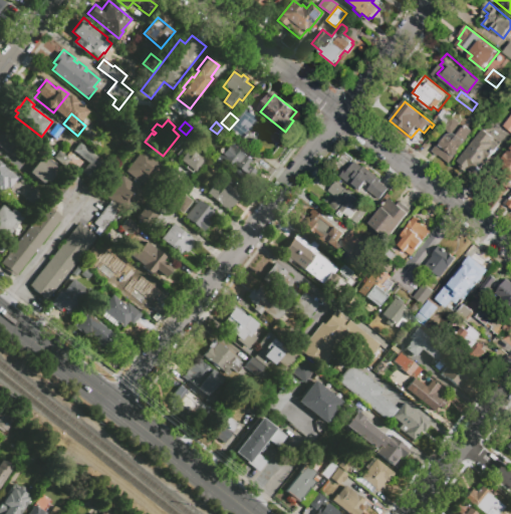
[(240,141),(229,133),(237,121),(248,131),(240,141)]
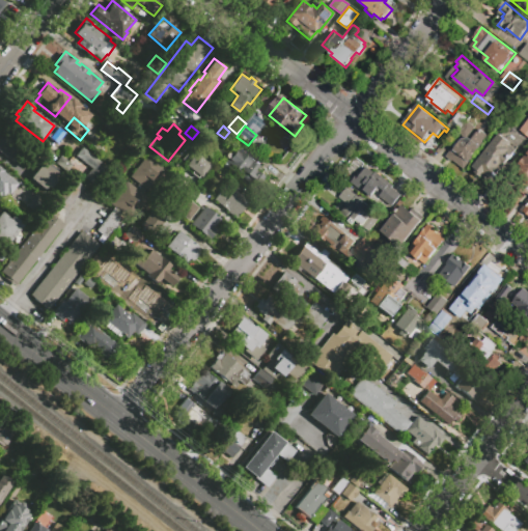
[(66,133),(58,143),(52,138),(60,128),(66,133)]
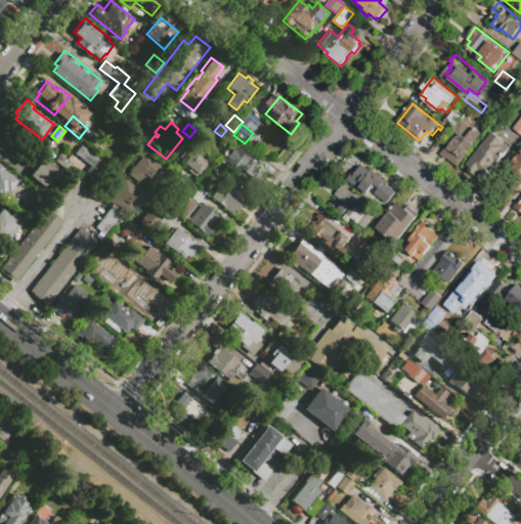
[(12,158),(0,147),(0,129),(1,128),(4,131),(7,127),(25,141),(12,158)]
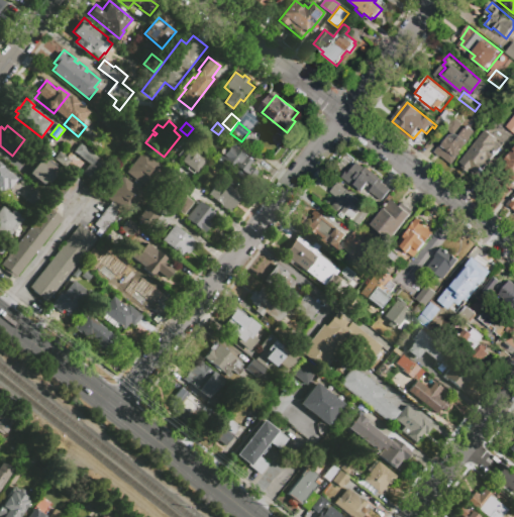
[(284,138),(276,148),(275,147),(271,153),(263,147),(261,149),(251,142),(252,141),(250,139),(253,135),(257,138),(267,125),(284,138)]
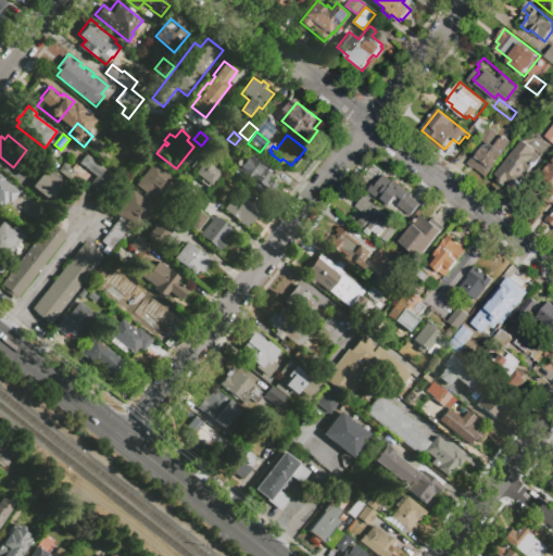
[(474,159),(475,160),(486,146),(494,144),(497,147),(504,137),(514,144),(488,178),(476,169),(475,171),(468,165),(474,159)]
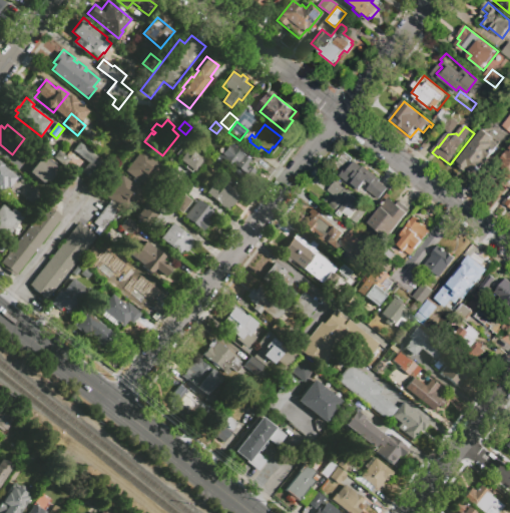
[(463,165),(459,161),(485,130),(495,138),(493,140),(500,146),(475,175),(469,170),(467,173),(461,168),(463,165)]
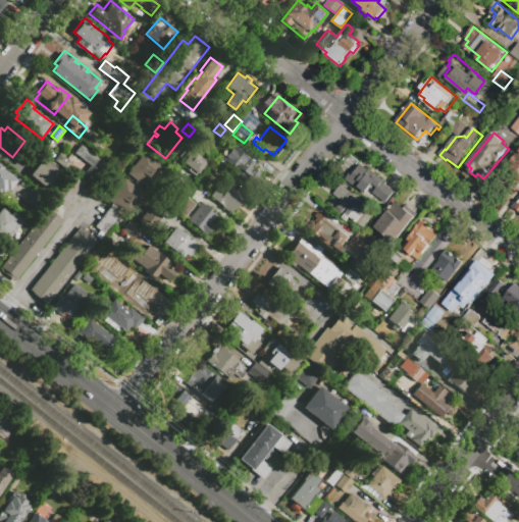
[(218,158),(232,141),(261,162),(260,163),(263,165),(261,168),(264,170),(263,173),(264,173),(254,186),(218,158)]
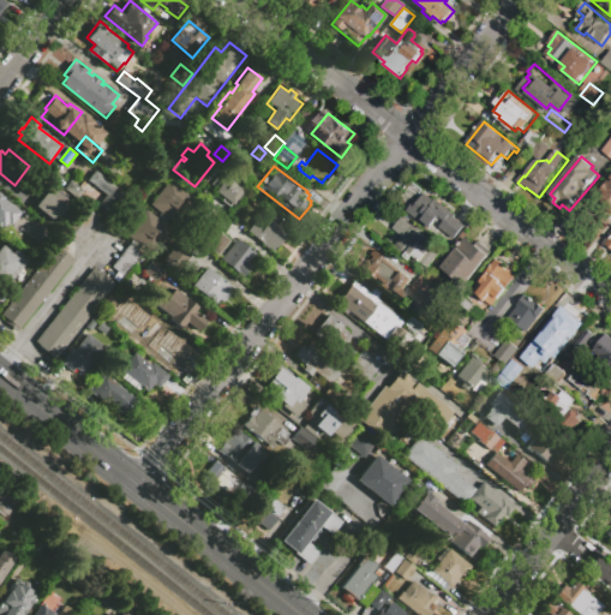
[(35,169),(49,180),(39,193),(24,183),(35,169)]
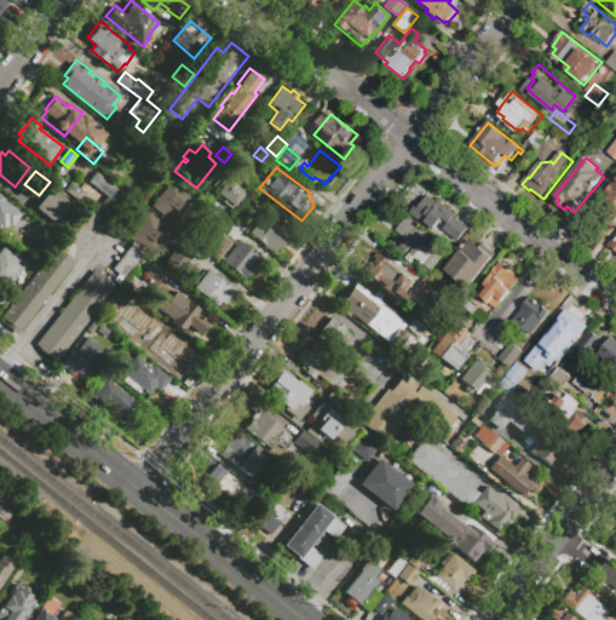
[(110,213),(102,206),(110,195),(91,181),(97,171),(126,193),(110,213)]
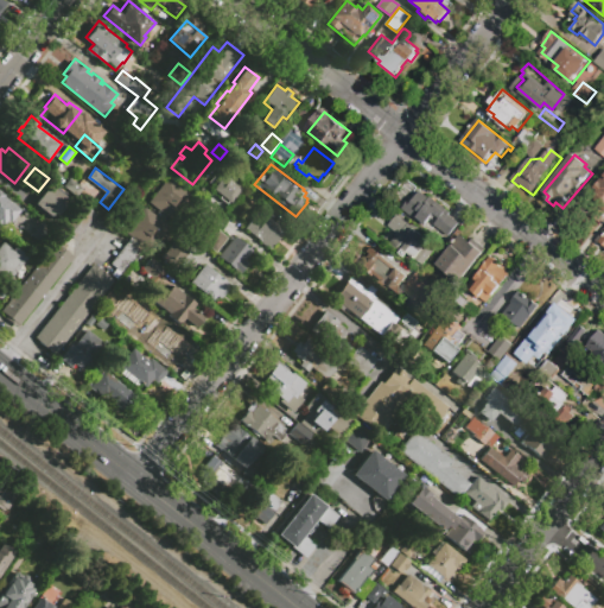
[(231,201),(215,188),(227,173),(243,187),(231,201)]
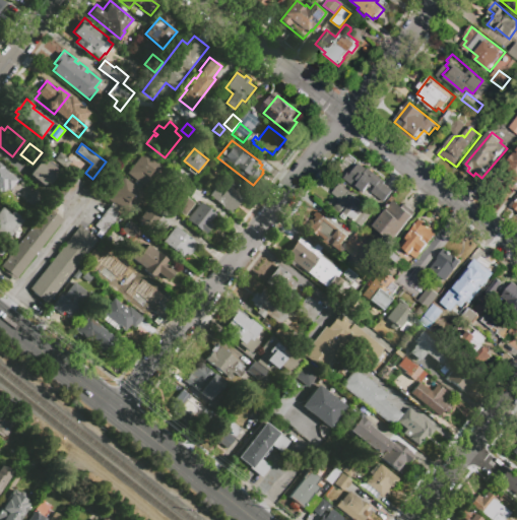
[(128,173),(144,150),(167,167),(149,189),(128,173)]
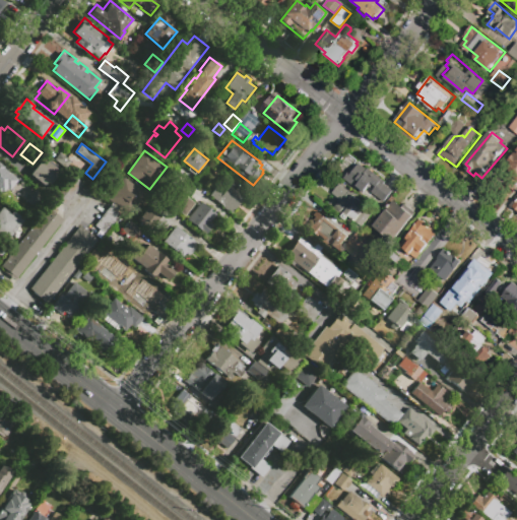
[(45,185),(30,174),(48,152),(54,157),(52,159),(60,166),(55,172),(59,175),(51,184),(48,182),(45,185)]
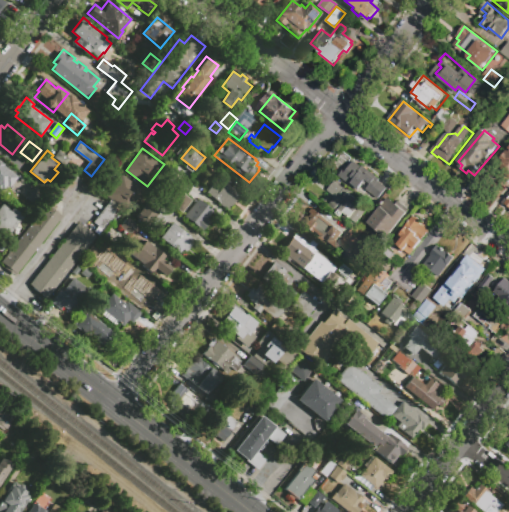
[(71,159),(66,165),(56,157),(61,150),(71,159)]
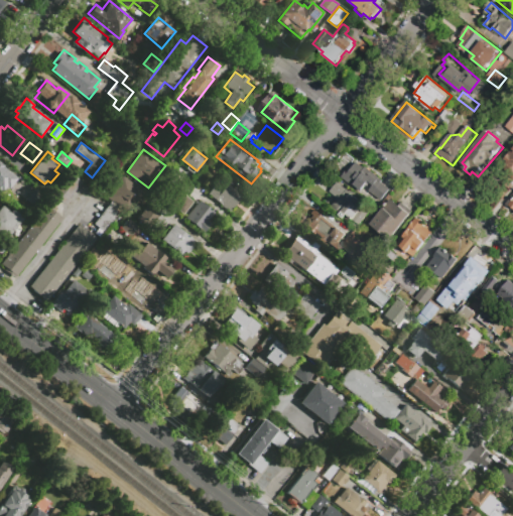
[(512,187),(502,202),(485,188),(512,151),(512,187)]
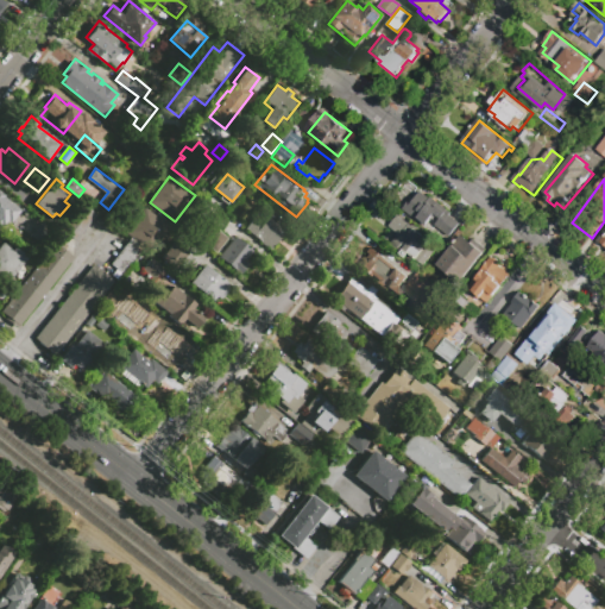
[(0,225),(0,190),(6,195),(5,196),(21,211),(11,223),(8,220),(4,226),(1,225),(0,225)]
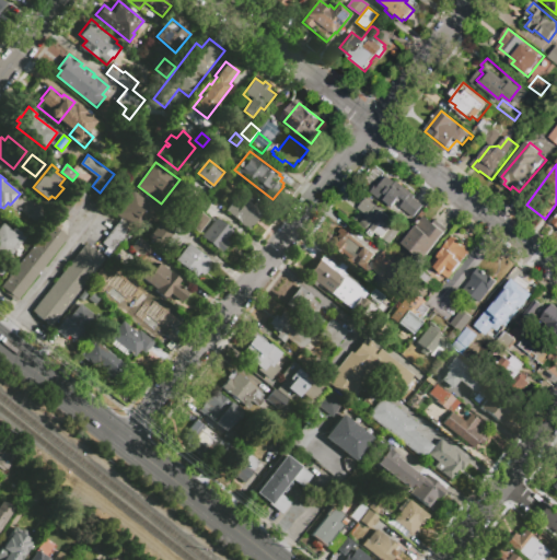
[(190,176),(198,183),(192,190),(184,185),(190,176)]
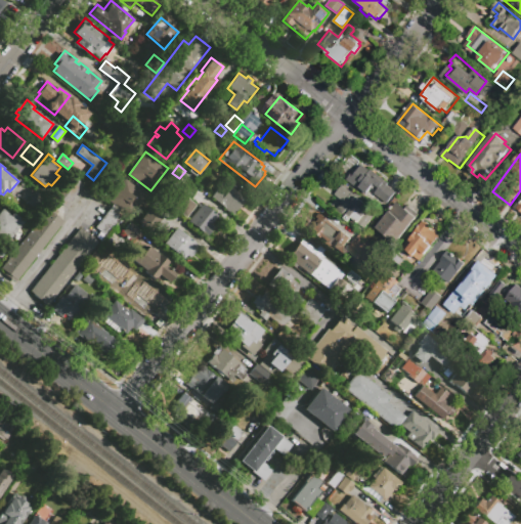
[(398,191),(390,203),(380,195),(382,194),(374,188),(368,195),(349,180),(355,172),(357,174),(364,166),(373,172),(374,170),(393,184),(391,186),(398,191)]
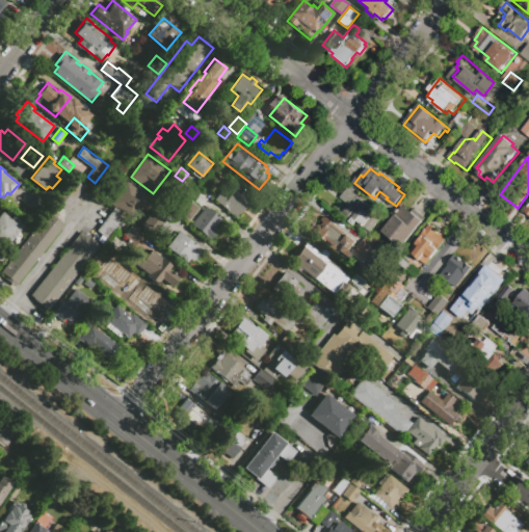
[(86,188),(69,211),(55,201),(74,178),(86,188)]
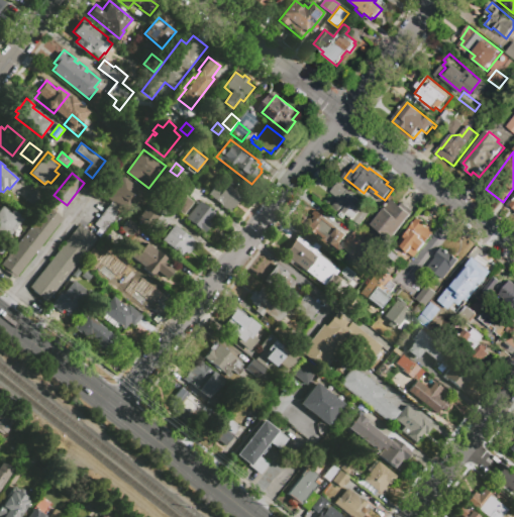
[(95,225),(112,202),(111,201),(114,197),(111,195),(126,175),(146,191),(134,207),(132,205),(129,208),(125,206),(105,232),(95,225)]
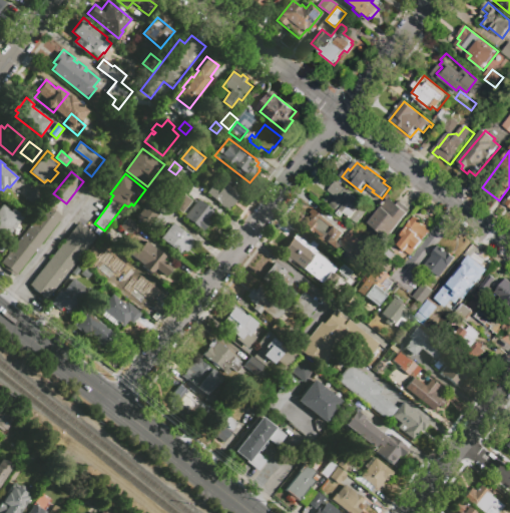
[(244,189),(228,209),(207,192),(218,177),(230,187),(235,181),(244,189)]
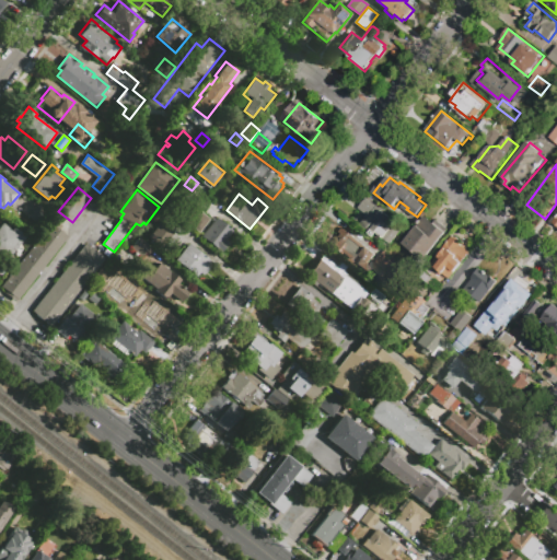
[(385,212),(406,230),(392,246),(376,234),(374,237),(362,228),(368,220),(366,219),(369,216),(361,209),(369,200),(380,209),(380,208),(382,210),(383,208),(386,211),(385,212)]
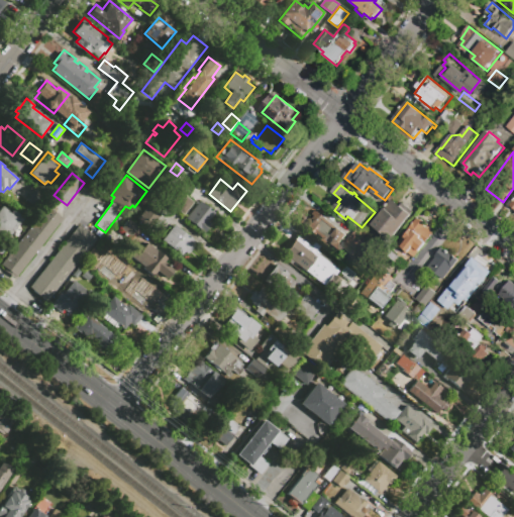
[(29,201),(36,190),(43,195),(35,206),(29,201)]
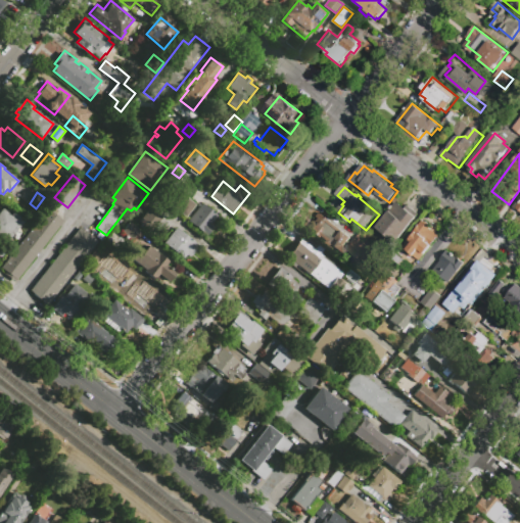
[(187,217),(178,209),(187,197),(196,204),(187,217)]
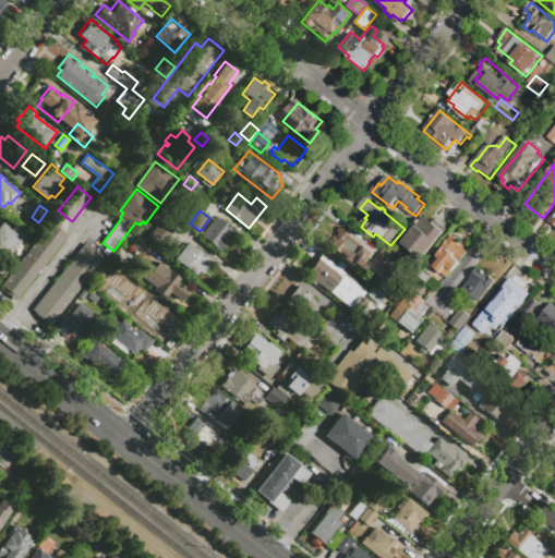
[(437,220),(448,229),(424,259),(403,243),(418,226),(415,225),(424,214),(435,222),(437,220)]
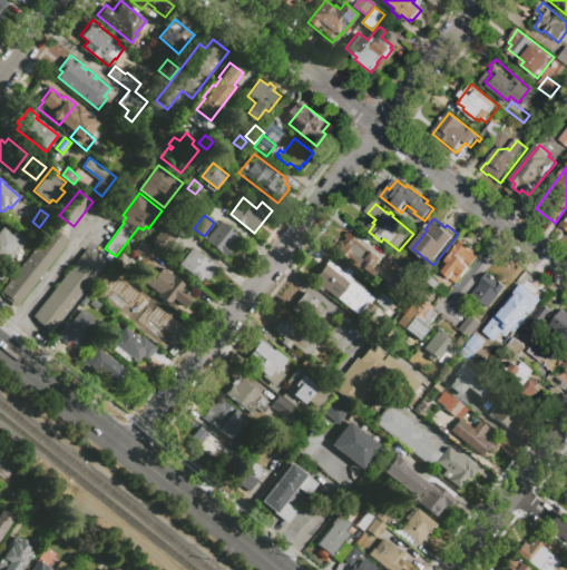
[(154,244),(173,220),(181,227),(174,236),(179,239),(167,255),(154,244)]
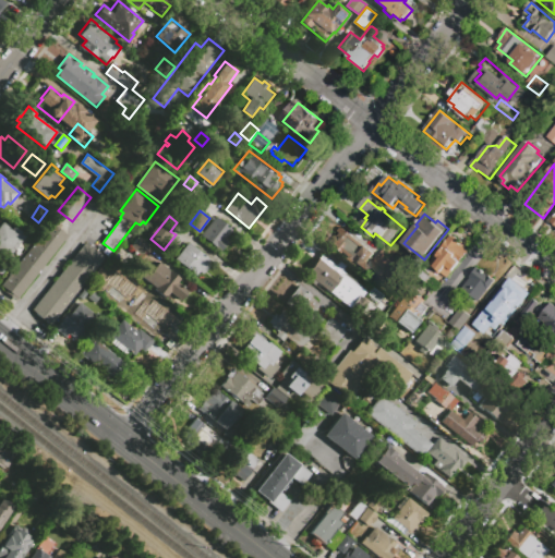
[(202,234),(217,216),(233,229),(228,237),(231,239),(228,243),(222,251),(202,234)]
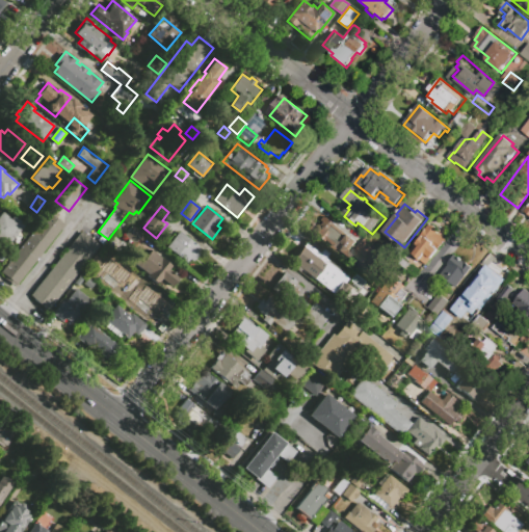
[(64,224),(16,286),(5,277),(6,275),(1,272),(52,208),(60,214),(57,218),(64,224)]
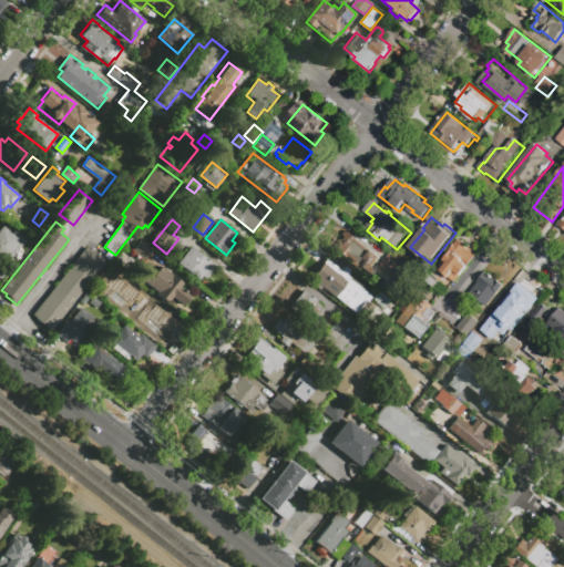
[(26,238),(10,259),(8,257),(4,261),(0,257),(0,228),(2,226),(11,233),(14,230),(26,238)]
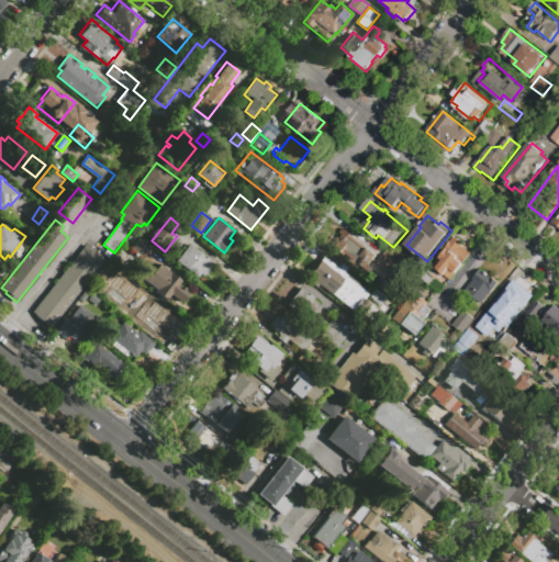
[(367,272),(359,265),(357,267),(350,261),(351,259),(345,254),(344,256),(335,248),(345,235),(343,233),(346,229),(379,257),(367,272)]
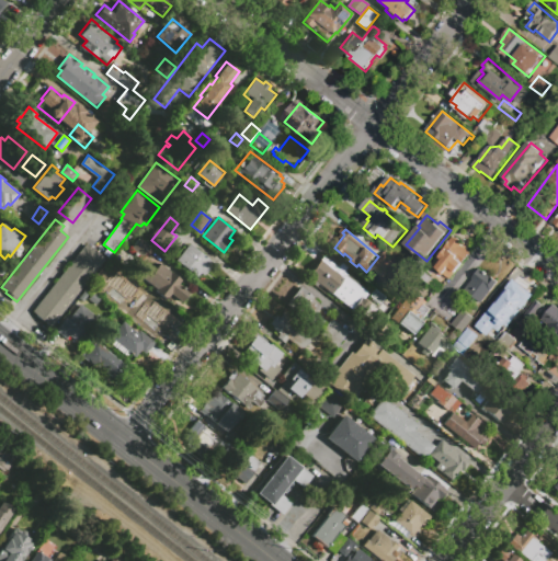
[(451,281),(434,266),(447,251),(445,250),(455,238),(464,245),(463,247),(473,254),(451,281)]
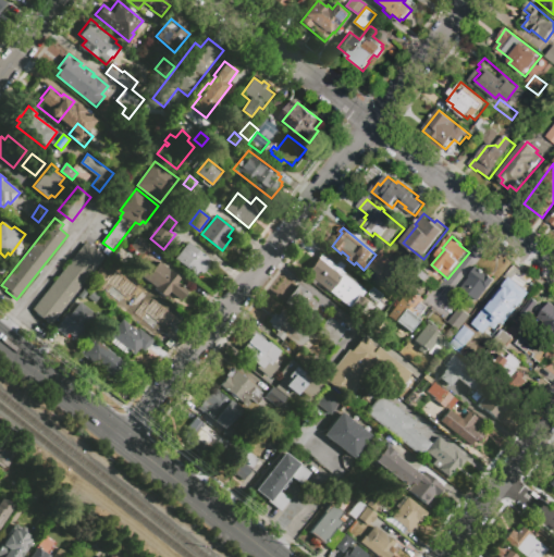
[(133,249),(142,238),(152,247),(144,258),(133,249)]
